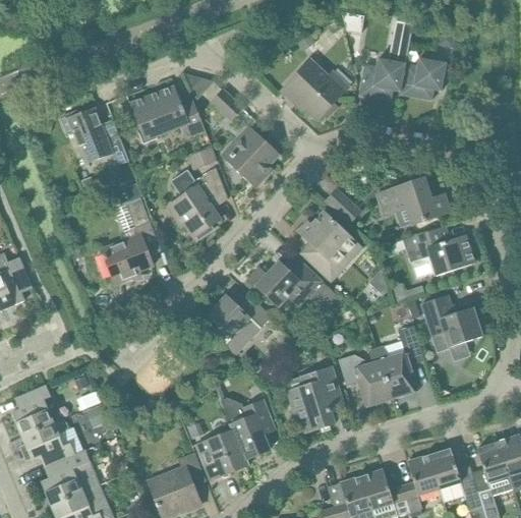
[(364,15),(342,10),(342,12),(346,30),(360,33),(364,15)]
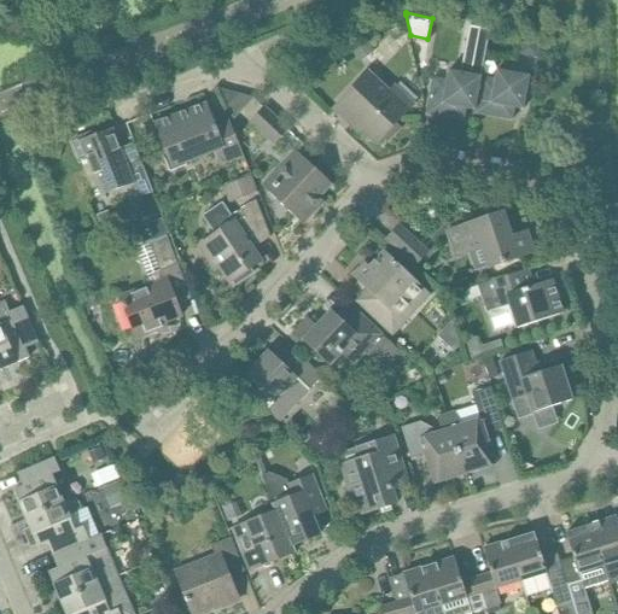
[(487,46),(490,29),(468,25),(466,41),(487,46)]
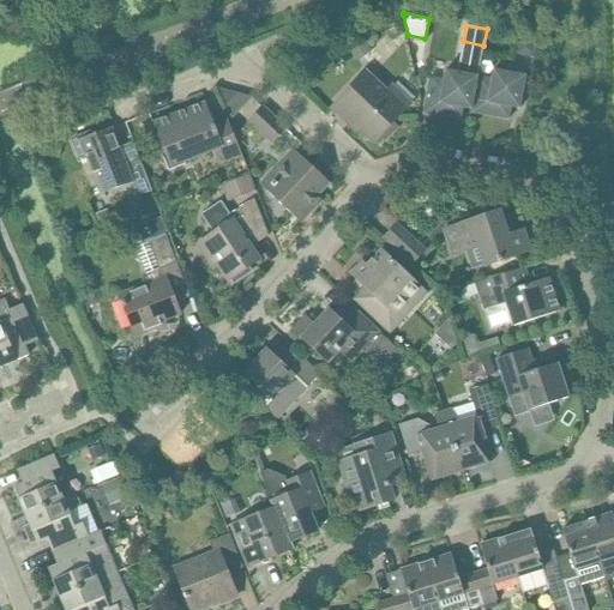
[(523,36),(519,49),(533,52),(535,38),(523,36)]
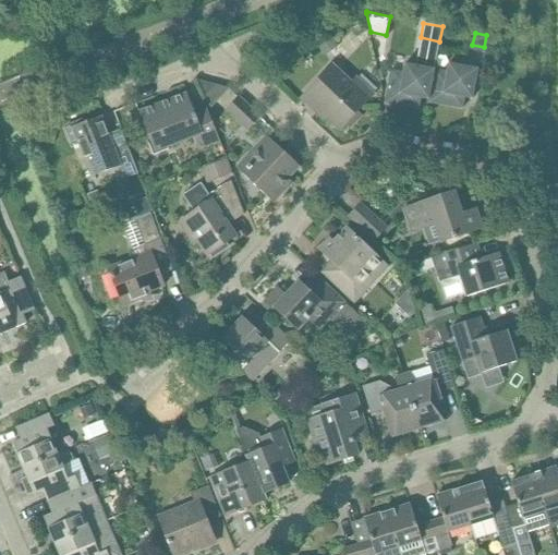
[(334,34),(318,43),(325,52),(339,44),(334,34)]
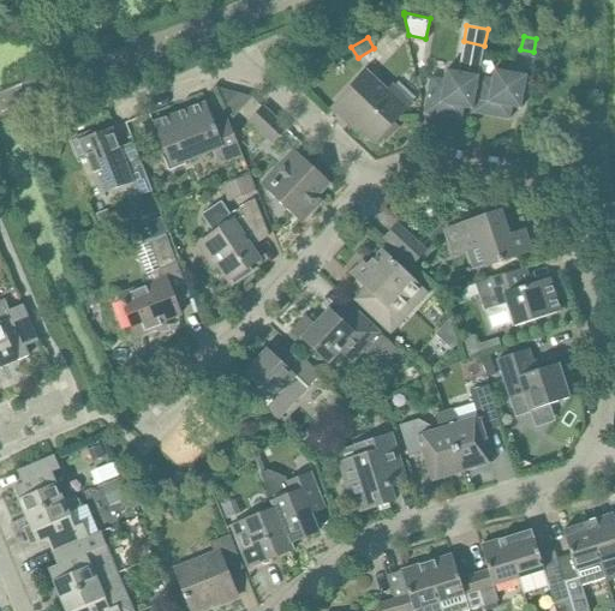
[(431,75),(424,111),(460,118),(464,105),(472,106),(479,73),(483,51),(463,47),(459,70),(446,67),(445,77),(431,75)]
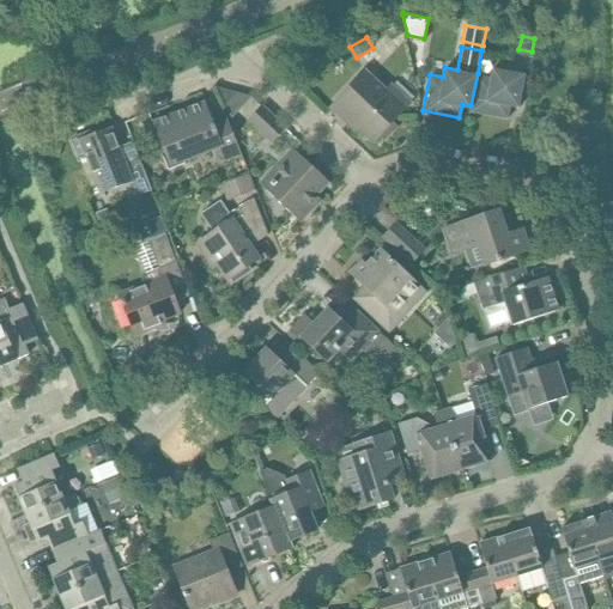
[(478,73),(471,105),(471,109),(508,116),(509,103),(519,105),(526,73),(492,66),(491,75),(478,73)]
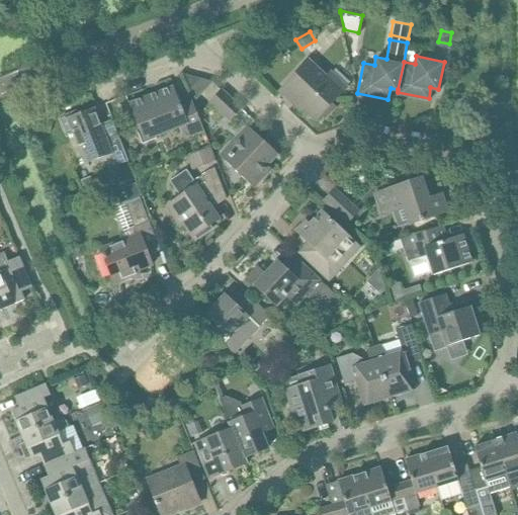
[(309,58),(281,86),(294,98),(296,96),(303,101),(325,78),(327,75),(309,58)]
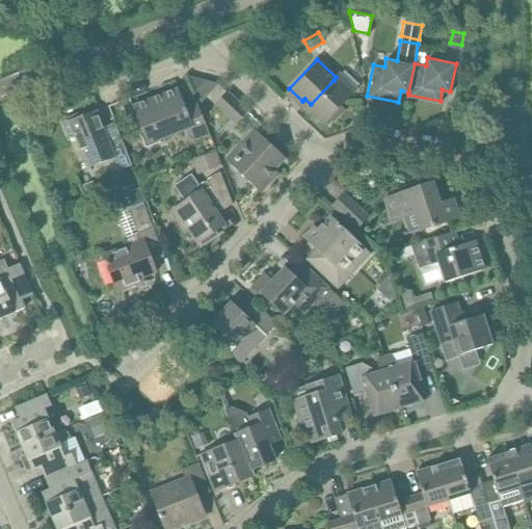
[(334,80),(311,104),(312,106),(311,108),(324,121),(329,116),(333,120),(345,107),(341,103),(348,95),(356,86),(341,72),(336,77),(334,80)]
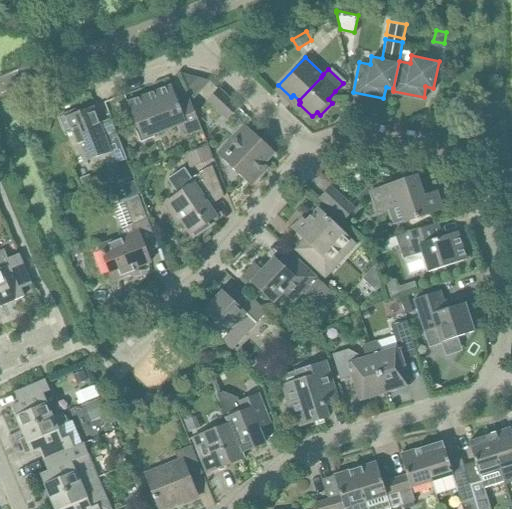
[(171,83),(153,90),(144,93),(126,100),(136,126),(134,127),(139,140),(153,135),(152,133),(178,123),(182,134),(201,127),(188,93),(177,98),(171,83)]
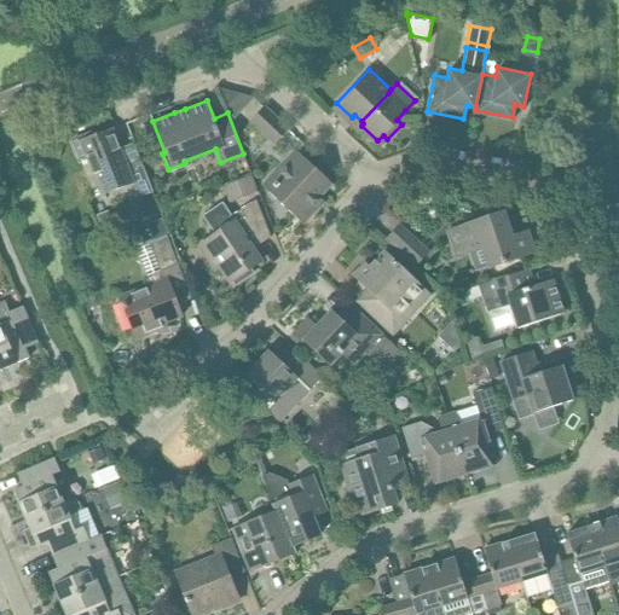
[(276,141),(289,127),(264,104),(250,119),(276,141)]
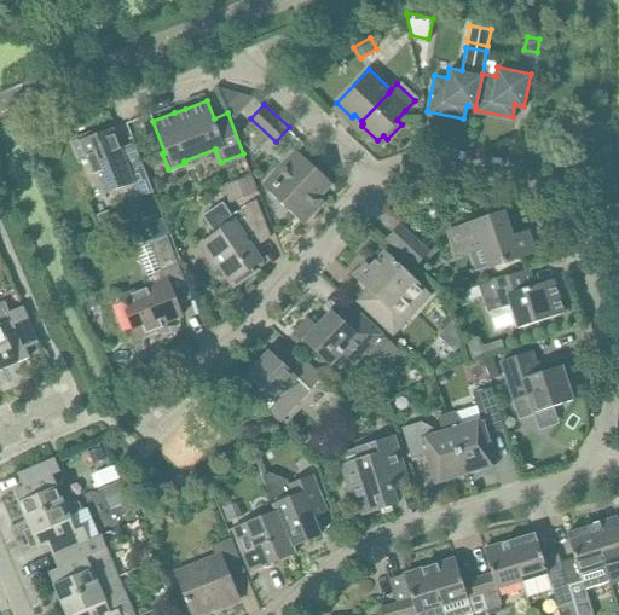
[(138,195),(154,190),(136,146),(122,151),(113,127),(93,134),(92,129),(73,138),(80,156),(86,155),(100,192),(132,180),(138,195)]
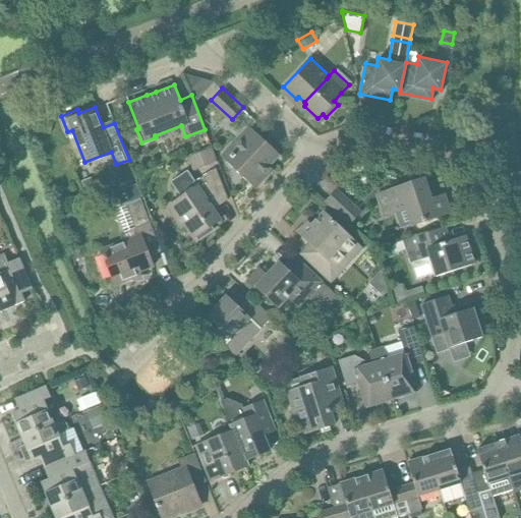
[(221,155),(254,186),(273,167),(269,164),(279,153),(249,124),(221,155)]
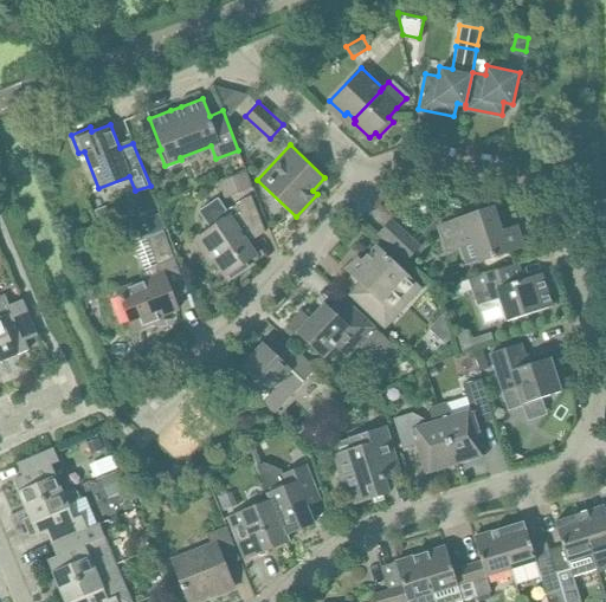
[(234,173),(219,179),(225,195),(242,188),(234,173)]
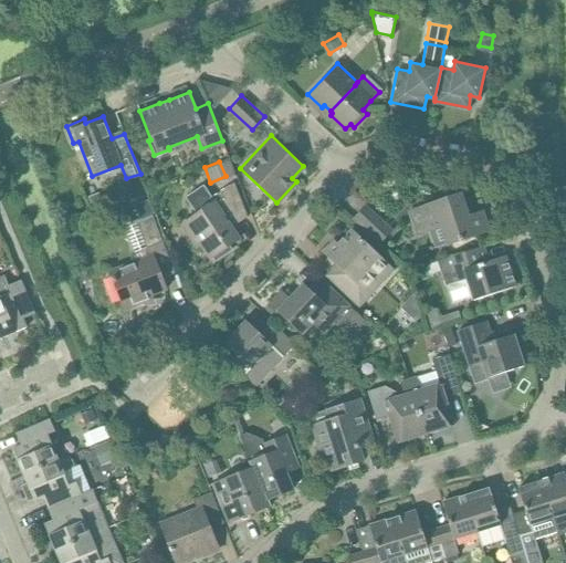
[(187,196),(198,211),(186,220),(210,256),(212,254),(216,259),(231,248),(229,243),(239,237),(231,226),(248,215),(234,180),(211,196),(203,184),(187,196)]
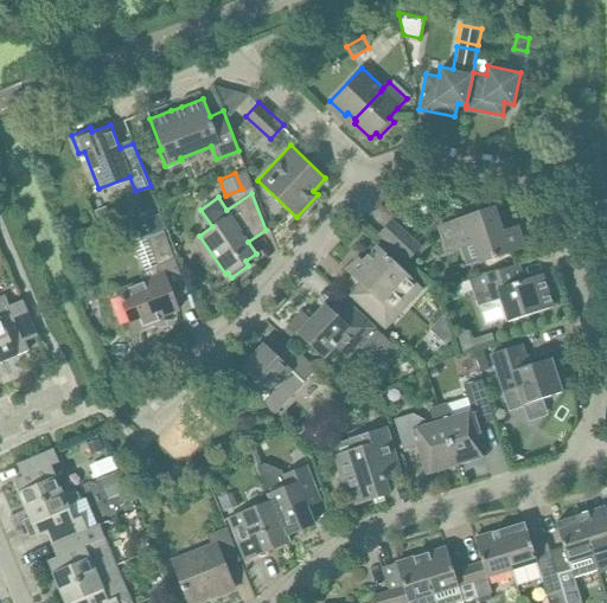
[(473,241),(480,260),(524,244),(517,224),(502,229),(493,205),(449,220),(459,245),(473,241)]
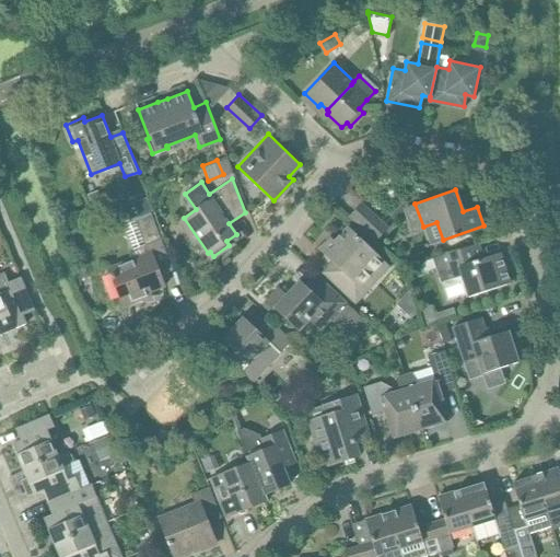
[(146,197),(133,201),(137,210),(141,212),(150,209),(146,197)]
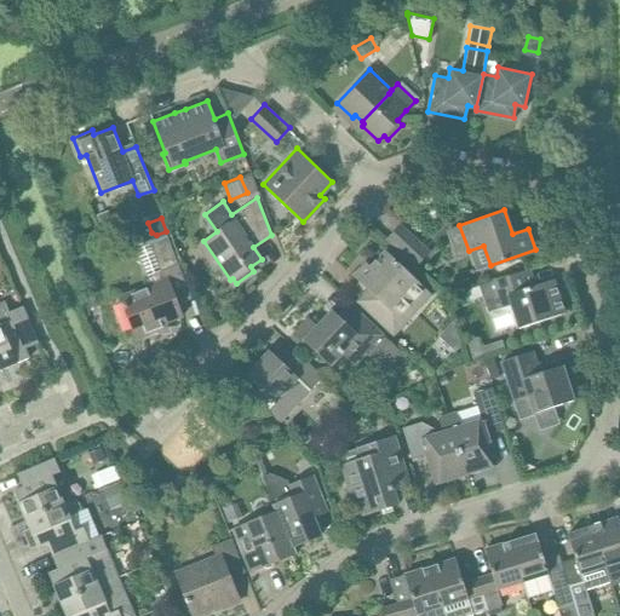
[(388,237),(415,264),(429,249),(401,224),(388,237)]
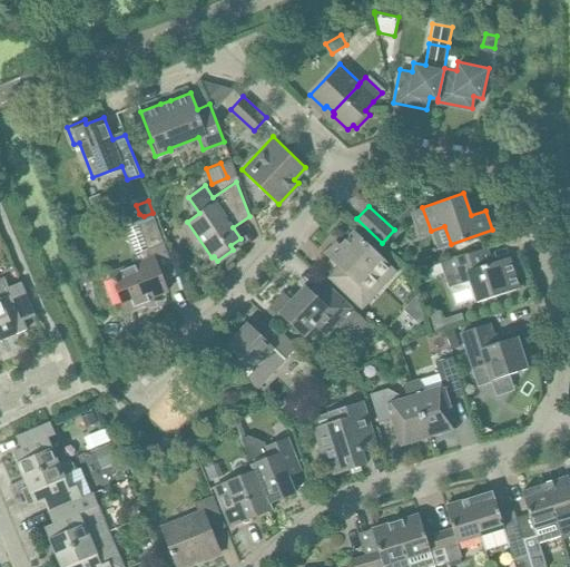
[(135,252),(138,261),(110,272),(126,310),(155,299),(154,294),(168,289),(164,279),(176,273),(154,215),(138,222),(148,247),(135,252)]
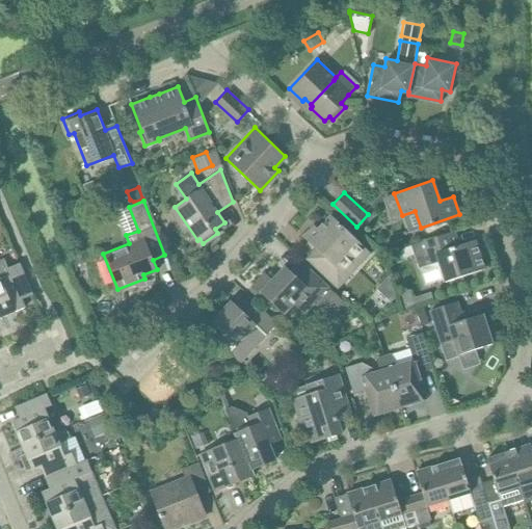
[(316,247),(308,257),(338,286),(370,252),(330,214),(318,228),(314,225),(303,235),(316,247)]
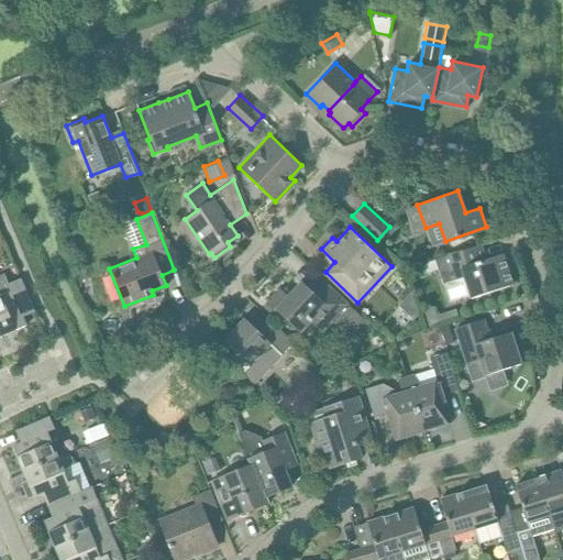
[(443,255),(435,257),(439,268),(443,282),(451,280),(451,278),(464,275),(471,297),(510,284),(506,273),(509,272),(503,252),(486,257),(481,242),(443,255)]
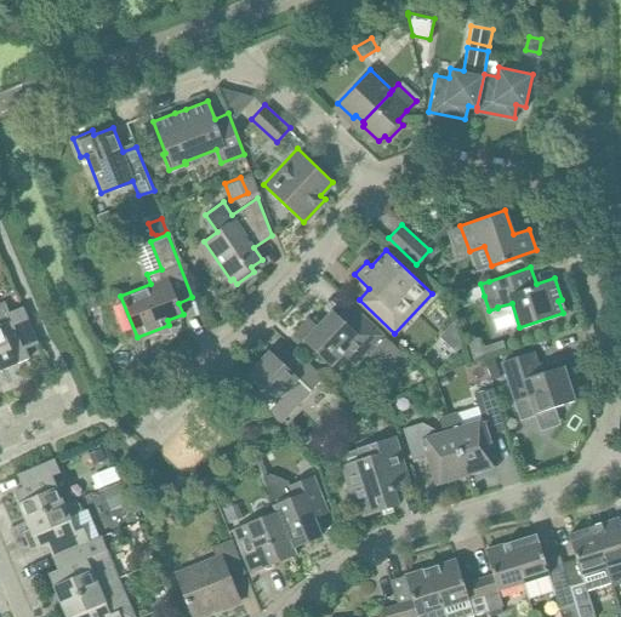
[(10,310),(5,301),(0,302),(0,365),(1,369),(29,356),(24,344),(36,340),(38,342),(23,304),(10,310)]
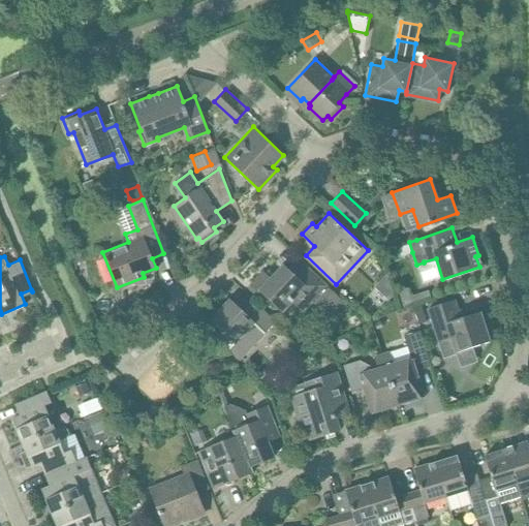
[(260,290),(282,310),(292,300),(302,309),(311,299),(327,313),(337,303),(341,306),(345,302),(329,287),(328,287),(324,285),(325,284),(298,257),(297,257),(304,265),(294,275),(283,264),(271,277),(263,270),(250,284),(258,291),(260,290)]
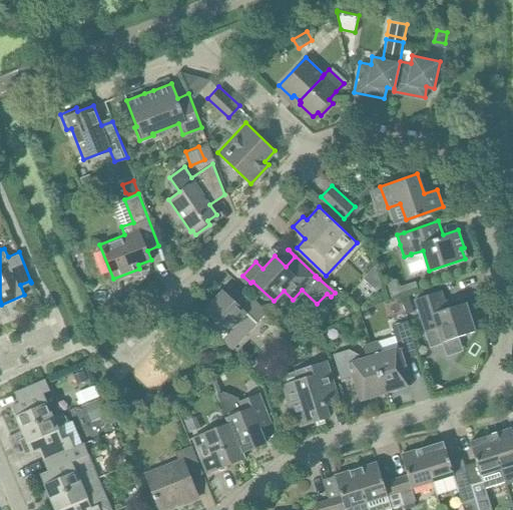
[(389,297),(400,294),(396,278),(384,282),(389,297)]
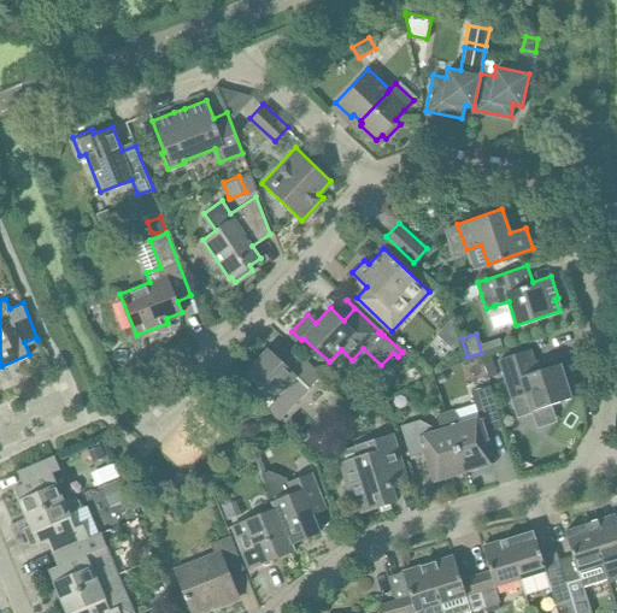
[(278,418),(321,373),(287,342),(276,354),(271,349),(263,358),(260,355),(245,372),(259,385),(252,392),(278,418)]
